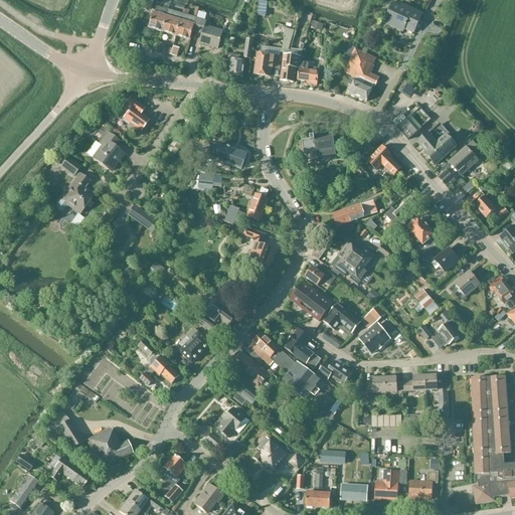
[(147,0),(143,10),(149,13),(153,3),(147,0)]
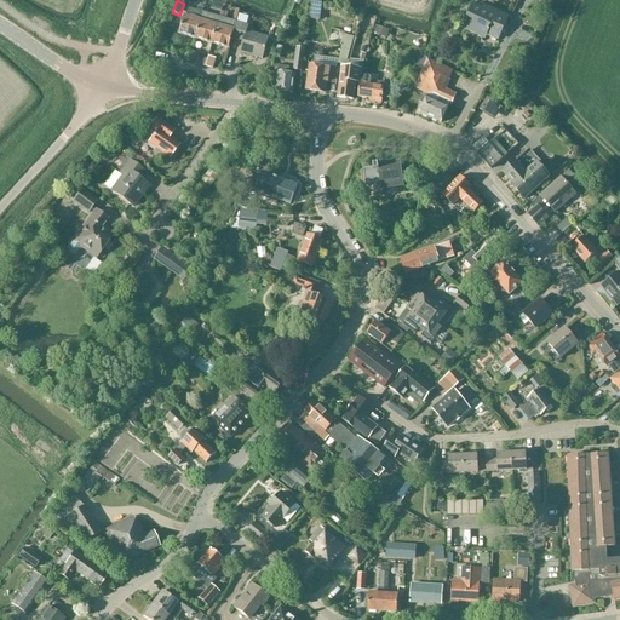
[(499,41),(510,16),(487,6),(484,10),(472,4),(461,29),(486,40),(487,36),(499,41)]
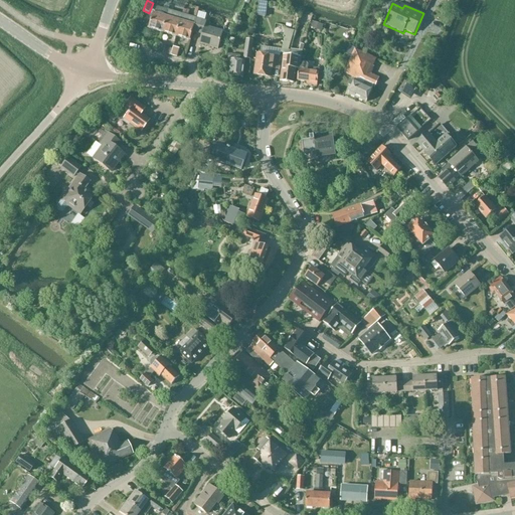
[(163,32),(169,11),(156,7),(155,13),(153,13),(149,28),(163,32)]
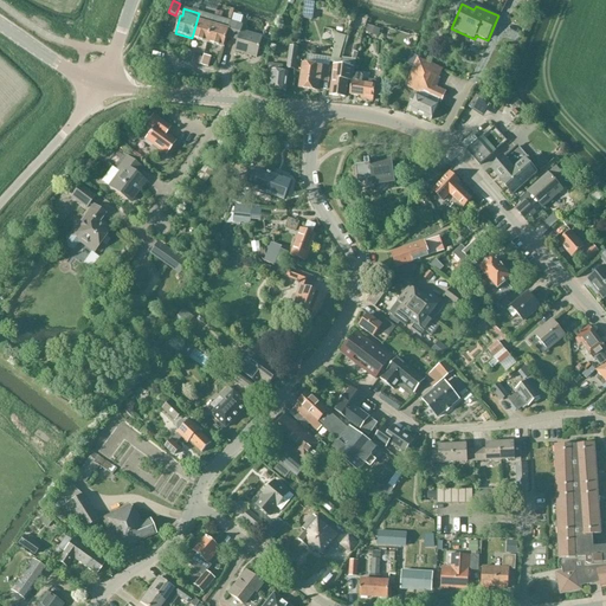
[(207,43),(214,17),(199,13),(192,38),(207,43)]
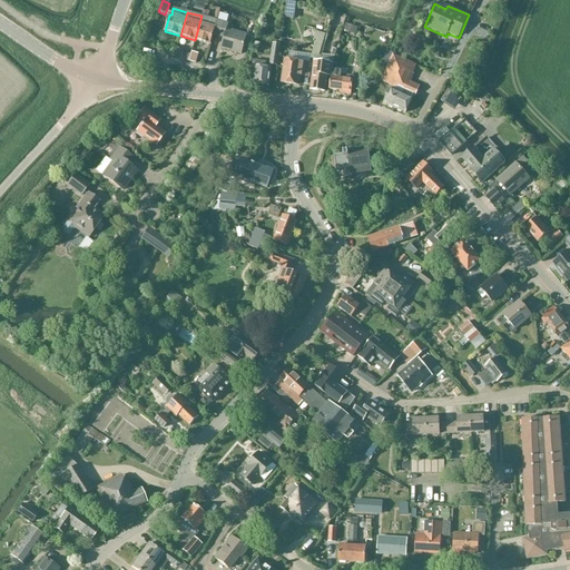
[(213,35),(217,20),(202,16),(195,40),(210,45),(213,35)]
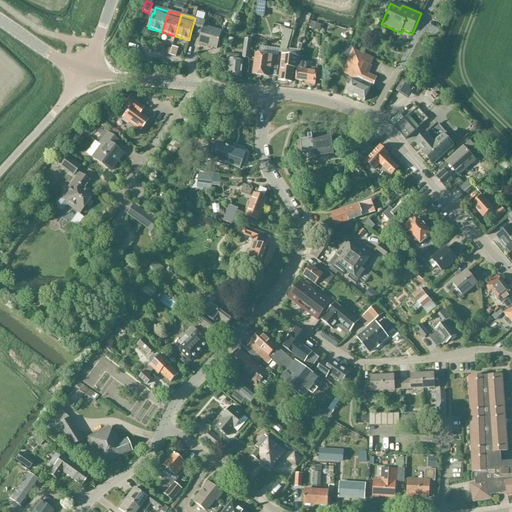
[(205,22),(195,18),(191,31),(201,34),(198,44),(216,49),(222,31),(204,26),(205,22)]
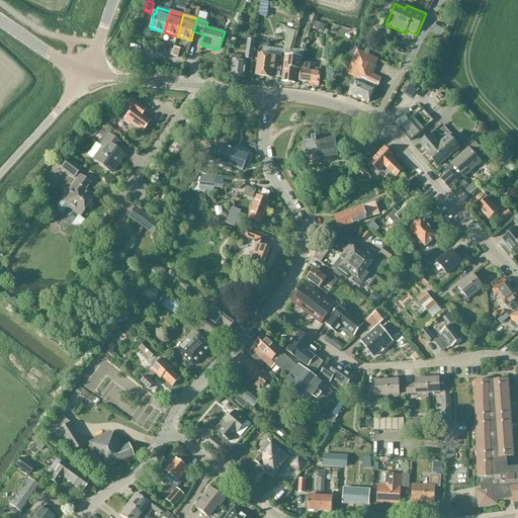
[(325,25),(315,22),(313,28),(323,31),(325,25)]
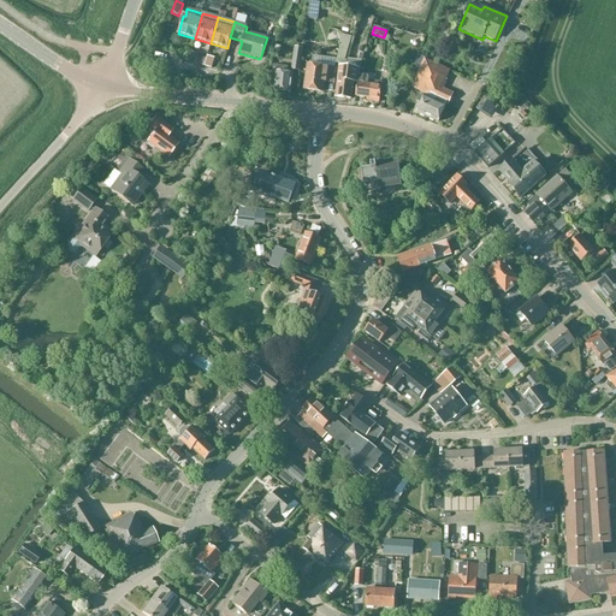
[(303,48),(295,47),(291,70),(301,71),(303,48)]
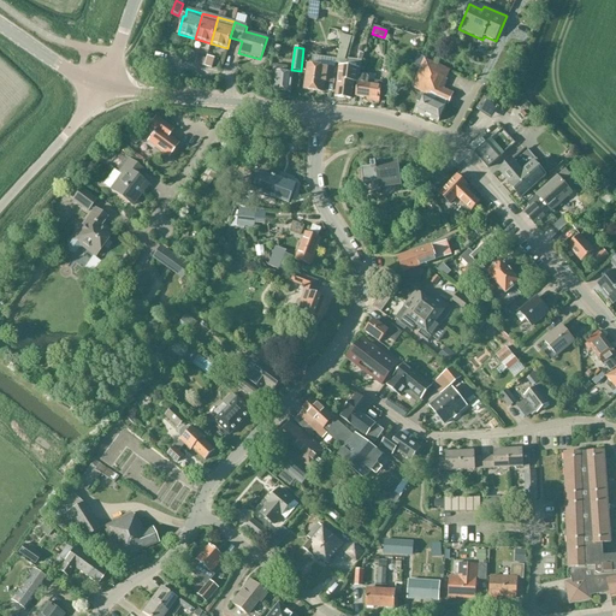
[(337,65),(339,65),(336,98),(351,99),(354,82),(357,82),(359,70),(360,70),(362,61),(348,59),(351,51),(343,48),(342,49),(341,49),(337,65)]
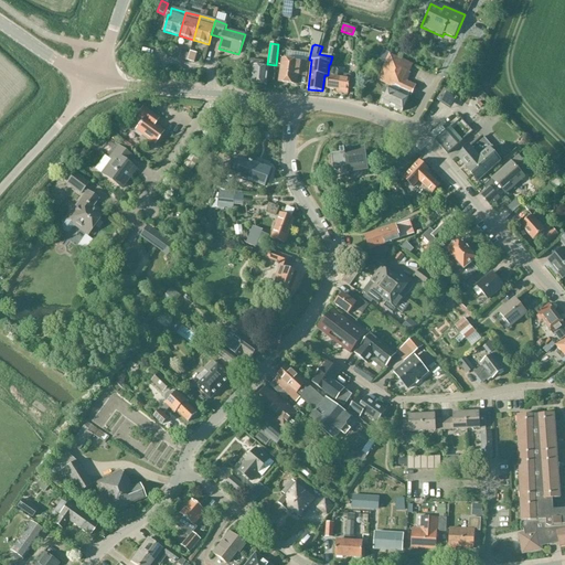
[(194,48),(191,57),(198,61),(201,50),(194,48)]
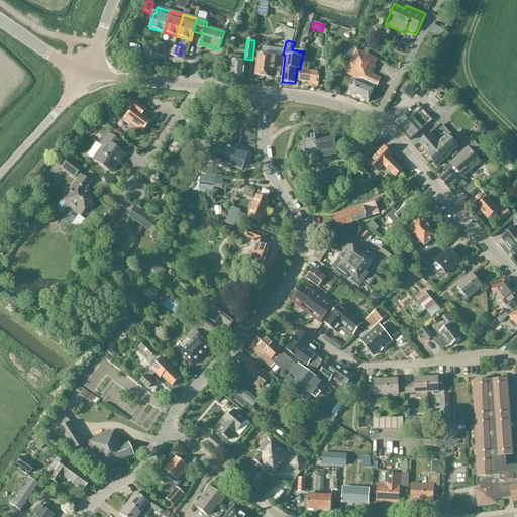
[(347,53),(353,56),(356,48),(350,45),(347,53)]
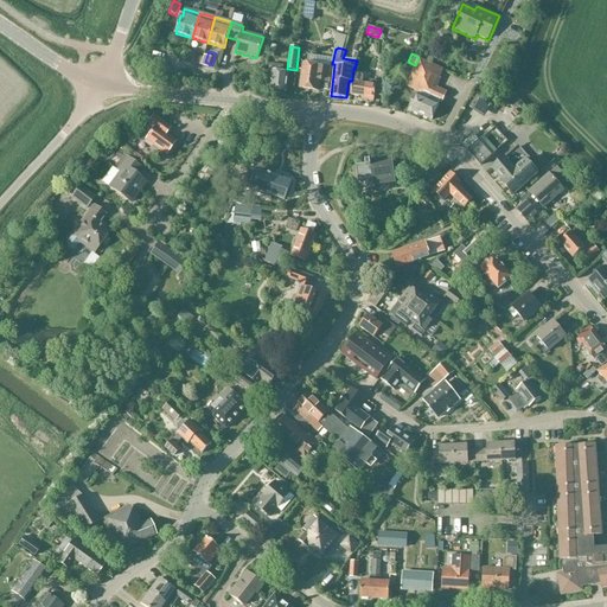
[(447,91),(438,88),(441,80),(439,80),(443,70),(419,58),(407,87),(420,93),(411,110),(433,119),(440,102),(442,103),(447,91)]
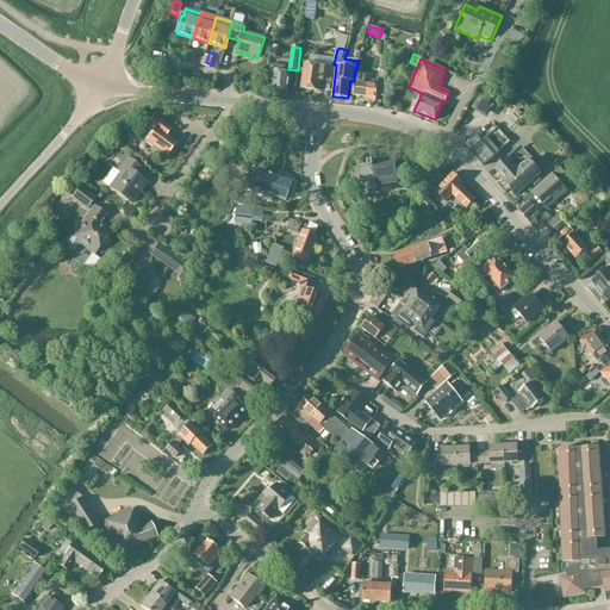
[(302,89),(319,92),(322,78),(324,78),(325,68),(305,64),(302,89)]
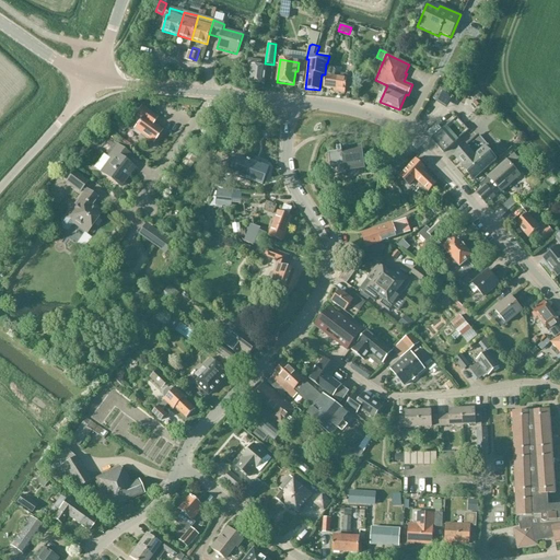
[(265,85),(266,76),(267,68),(260,67),(261,61),(248,60),(246,74),(251,74),(249,83),(265,85)]
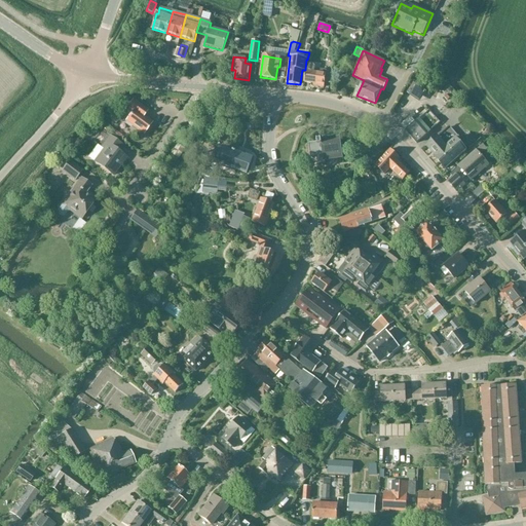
[(332,73),(327,72),(327,70),(321,70),(320,73),(314,72),(314,67),(313,65),(307,64),(306,71),(305,71),(303,83),(318,85),(317,87),(324,87),(325,83),(330,84),(332,73)]
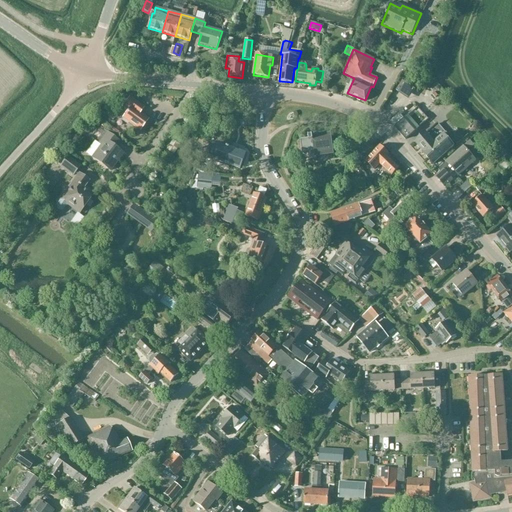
[(124,96),(117,91),(113,97),(120,102),(124,96)]
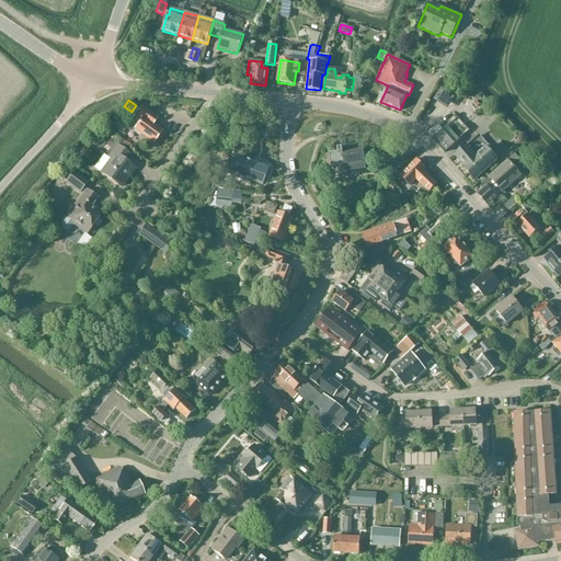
[(135,129),(153,144),(162,130),(152,124),(157,118),(142,107),(135,116),(141,121),(135,129)]
